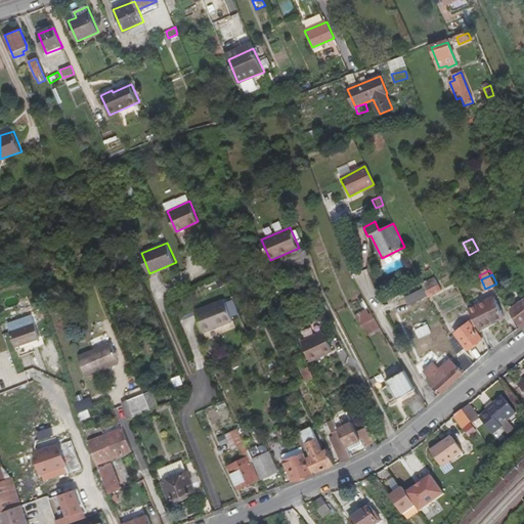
[(443,291),(437,277),(424,285),(430,297),(443,291)]
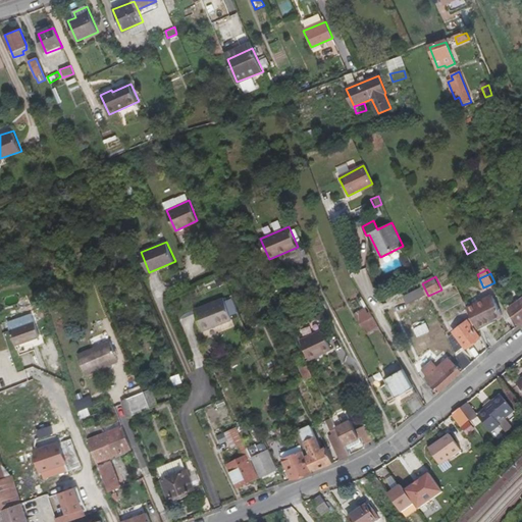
[(421,286),(403,296),(407,304),(425,295),(421,286)]
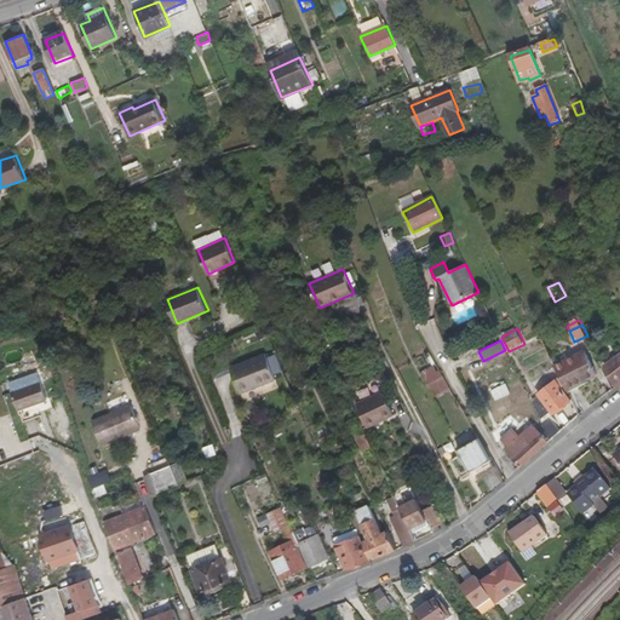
[(569,357),(555,365),(561,375),(564,384),(567,389),(598,373),(587,350),(585,350),(569,357)]
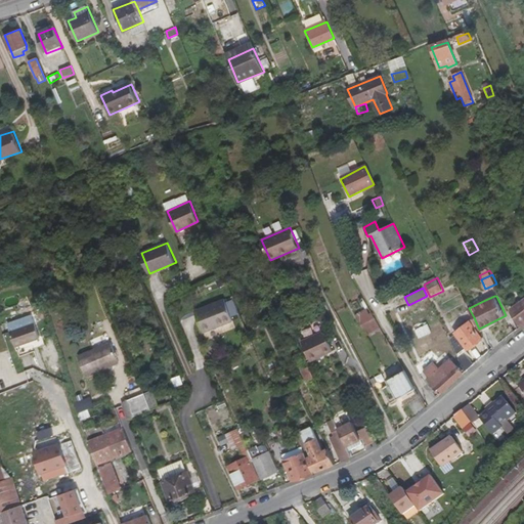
[(234,319),(225,297),(197,310),(206,332),(234,319)]
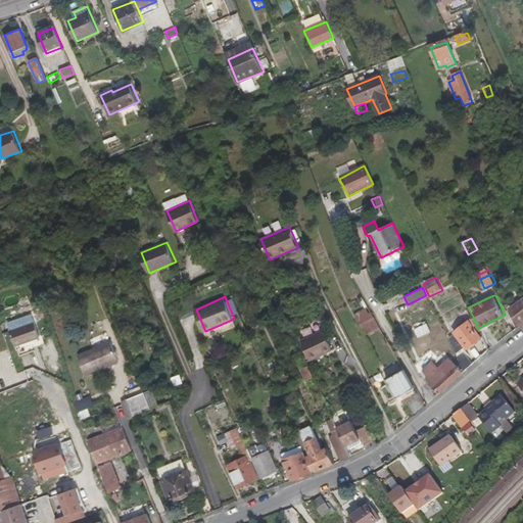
[(520,323),(521,324),(522,322),(522,299),(512,307),(514,313),(517,318),(520,323)]
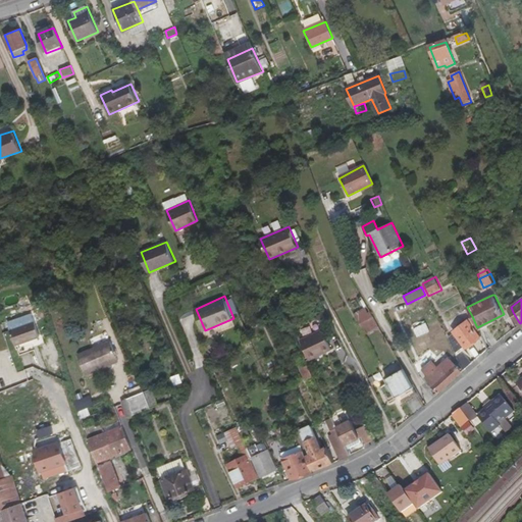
[(370,305),(357,312),(363,322),(375,314),(370,305)]
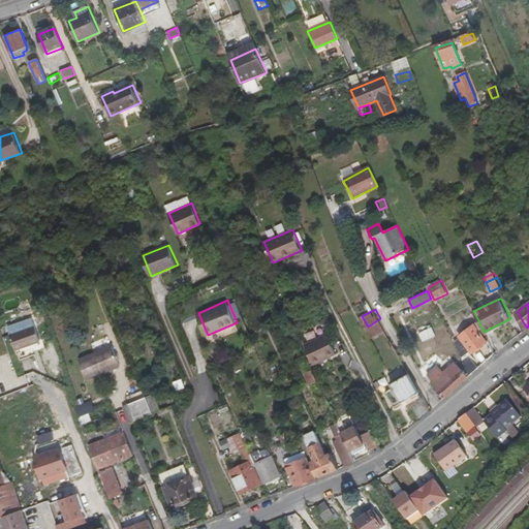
[(386,329),(380,318),(368,327),(373,336),(386,329)]
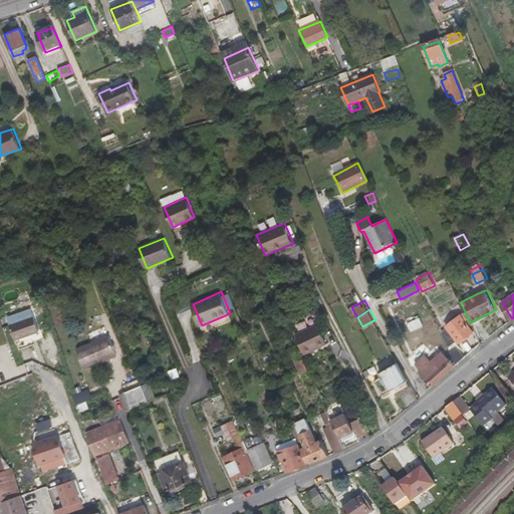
[(9,318),(11,324),(28,317),(26,312),(24,311),(10,316),(9,318)]
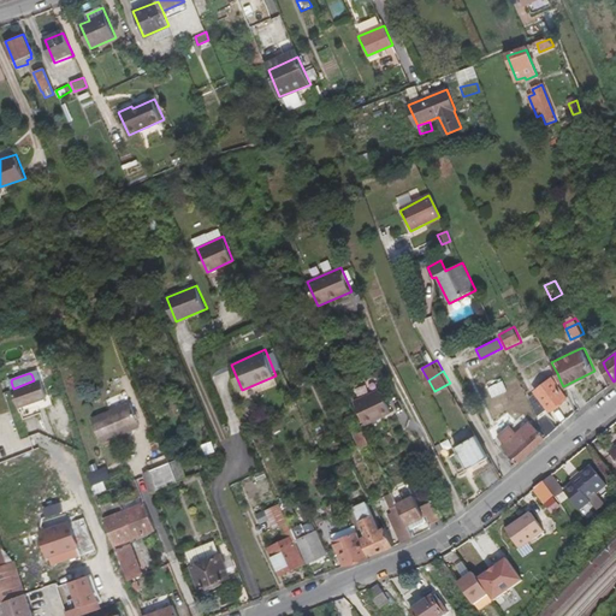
[(543,416),(539,419),(549,437),(556,430),(549,414),(551,413),(551,410),(568,396),(557,384),(561,381),(557,373),(535,391),(538,395),(534,398),(543,416)]
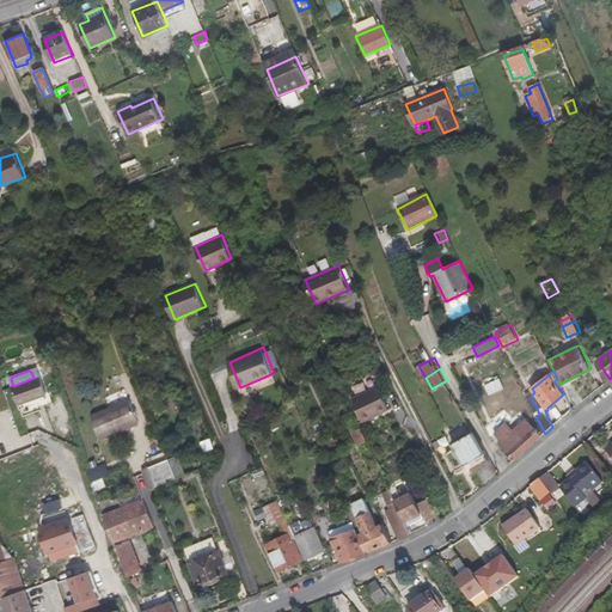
[(48,393),(41,375),(34,378),(13,386),(20,403),(48,393)]
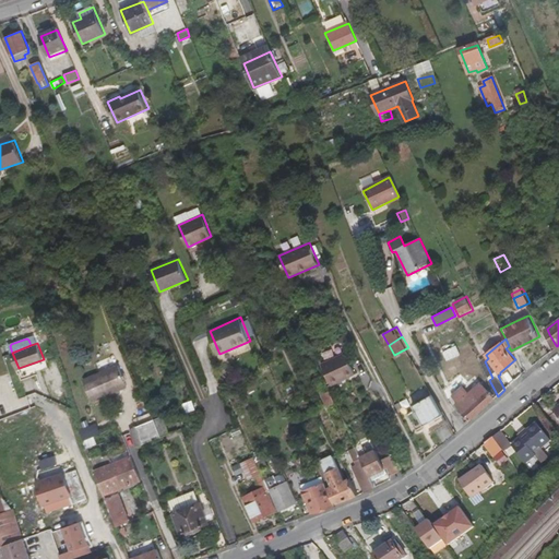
[(463,355),(459,347),(447,353),(450,361),(463,355)]
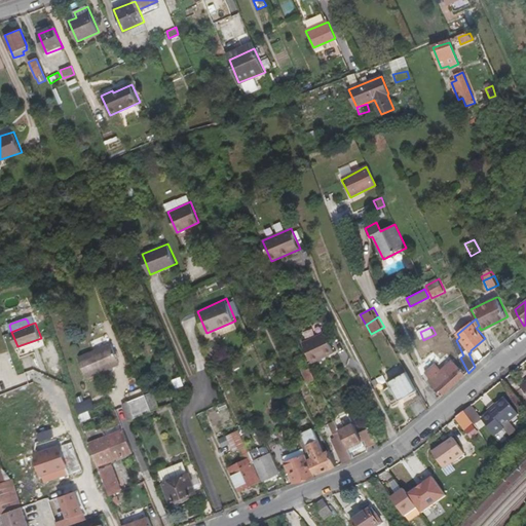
[(335,349),(326,330),(303,339),(312,360),(335,349)]
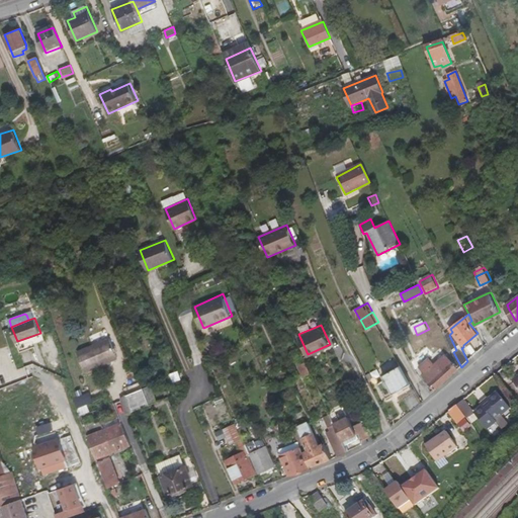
[(41,336),(40,333),(17,341),(18,345),(20,344),(34,339),(41,336)]
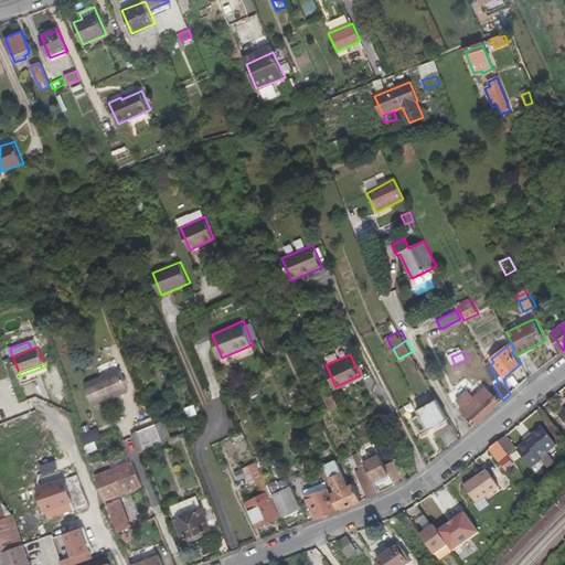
[(129,391),(120,370),(85,383),(93,404),(129,391)]
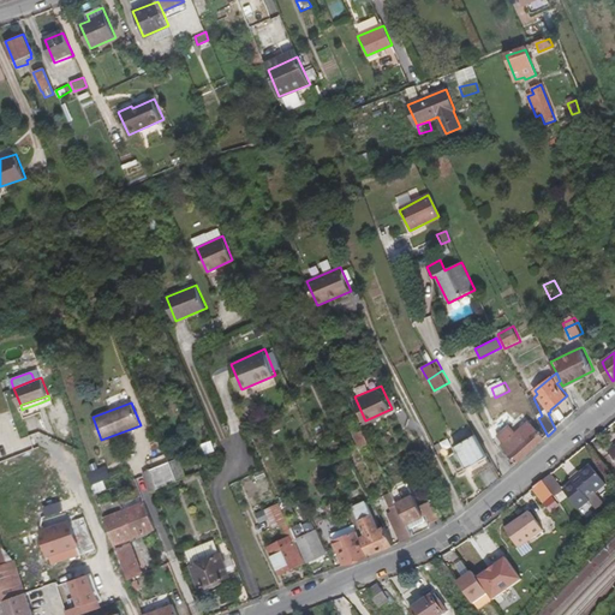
[(19,413),(13,416),(18,430),(24,429),(19,413)]
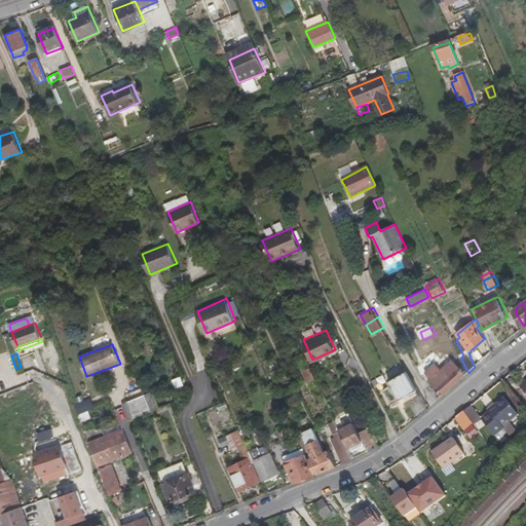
[(466,375),(454,360),(443,370),(433,378),(430,379),(444,395),(451,388),(466,375)]
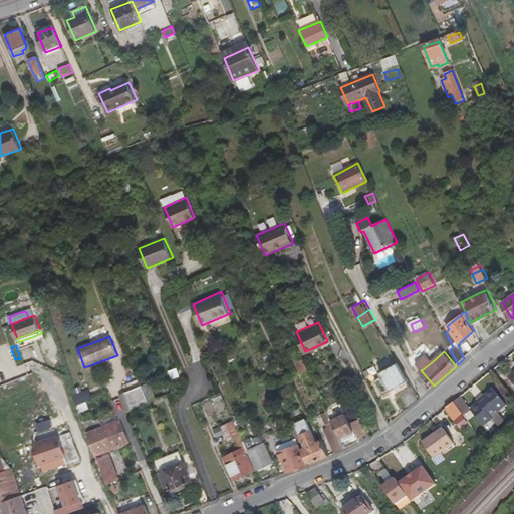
[(423,369),(433,361),(428,355),(419,364),(423,369)]
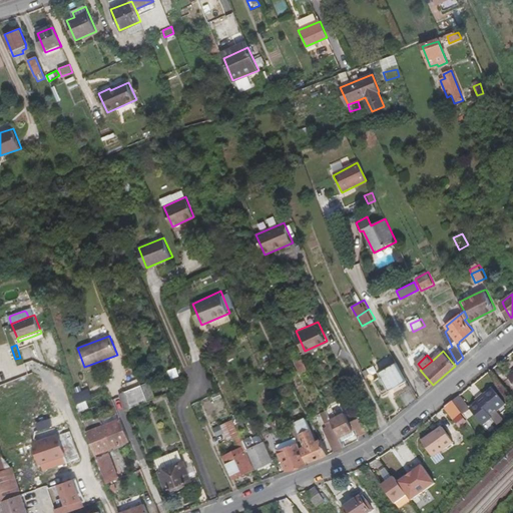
[(298,361),(307,383),(314,380),(304,358),(298,361)]
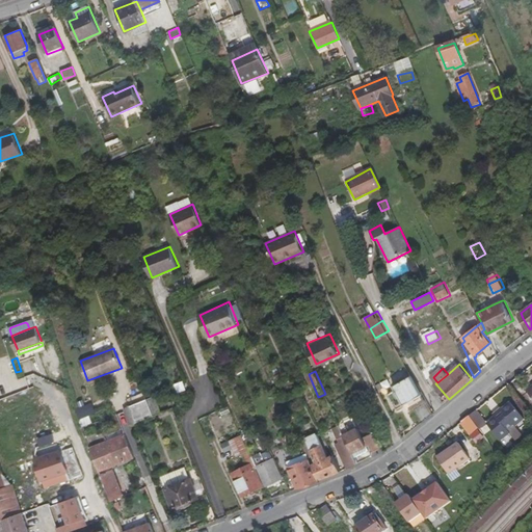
[(424,393),(414,374),(396,384),(398,389),(392,392),(400,406),(424,393)]
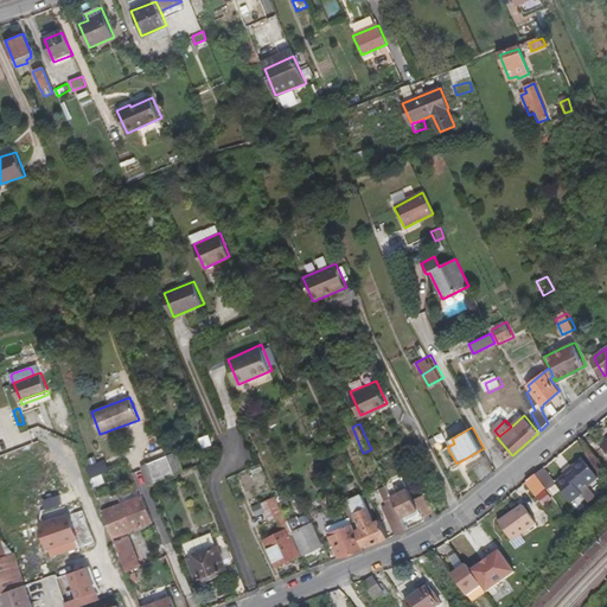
[(209,435),(199,436),(202,447),(211,446),(209,435)]
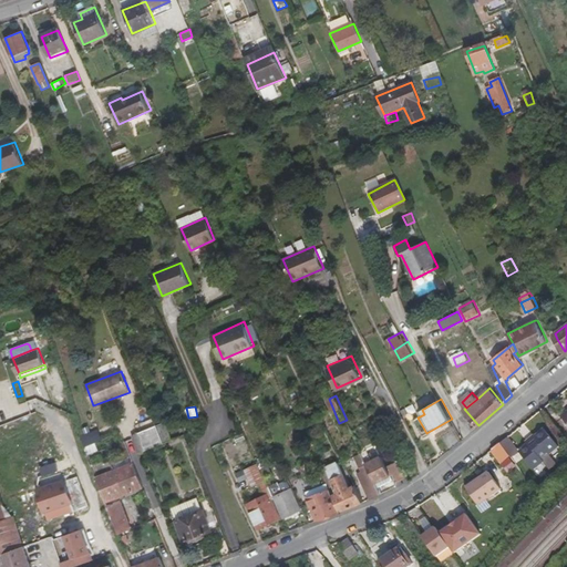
[(168,422),(158,425),(166,442),(175,439),(168,422)]
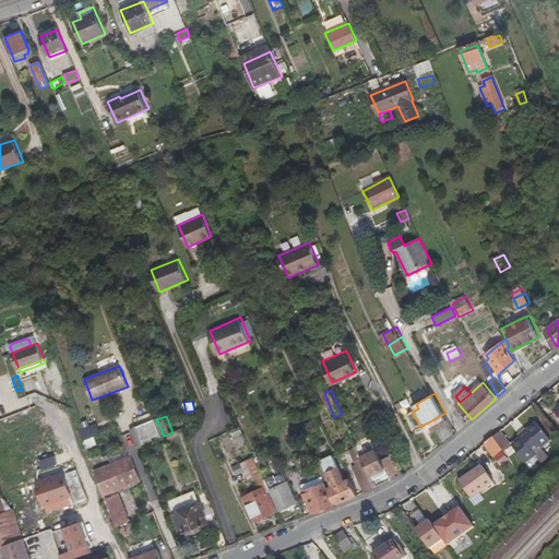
[(164,436),(156,419),(135,427),(137,430),(140,429),(144,443),(164,436)]
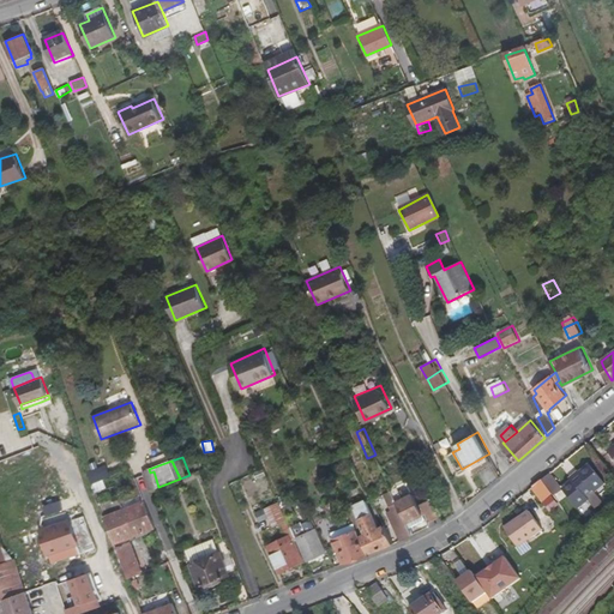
[(492,463),(482,468),(489,482),(499,476),(492,463)]
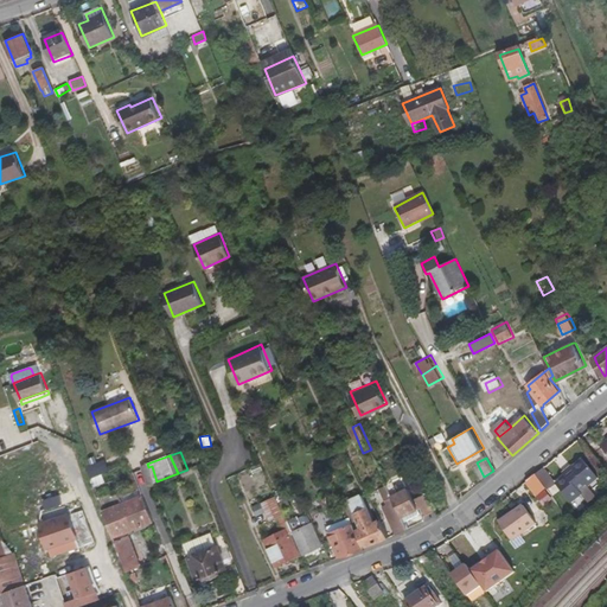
[(93,487),(106,483),(103,473),(109,471),(106,459),(85,466),(93,487)]
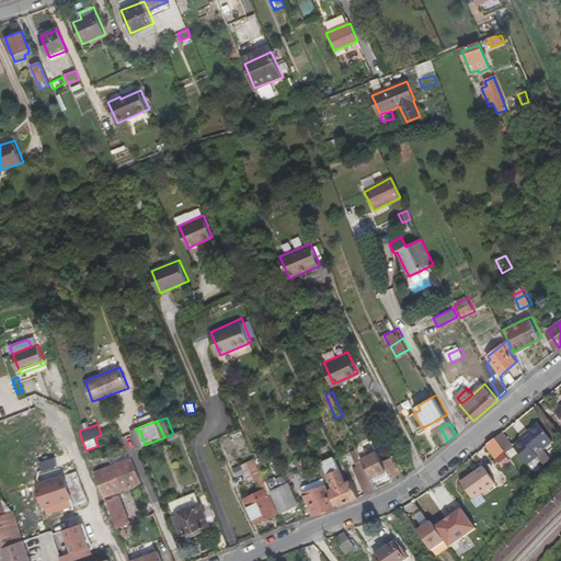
[(295,428),(298,438),(305,436),(300,426),(295,428)]
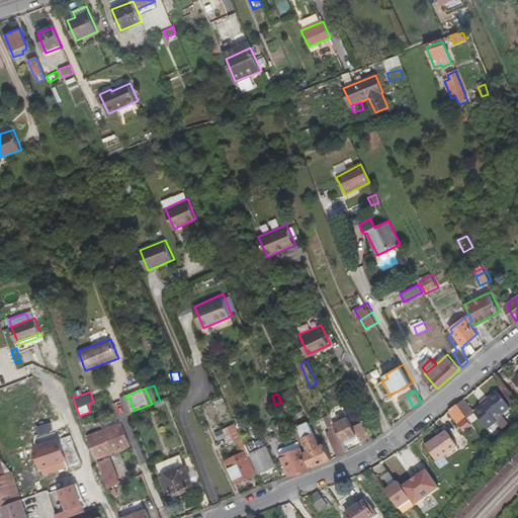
[(484,407),(475,414),(487,430),(496,423),(494,420),(500,416),(501,417),(511,410),(498,394),(489,401),(491,404),(485,409),(484,407)]
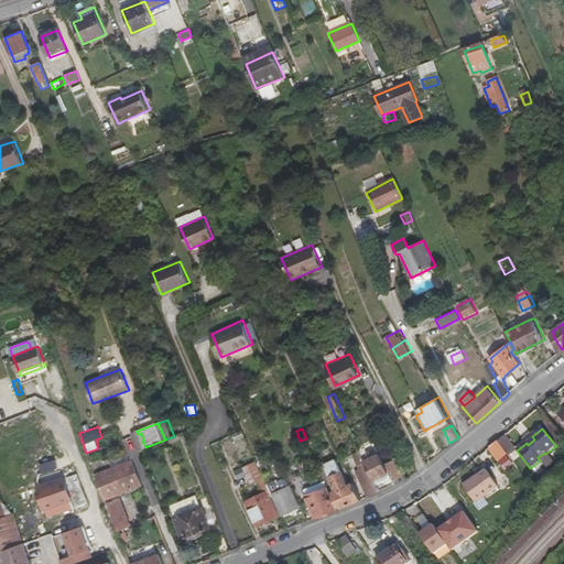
[(507,433),(498,441),(508,453),(517,445),(507,433)]
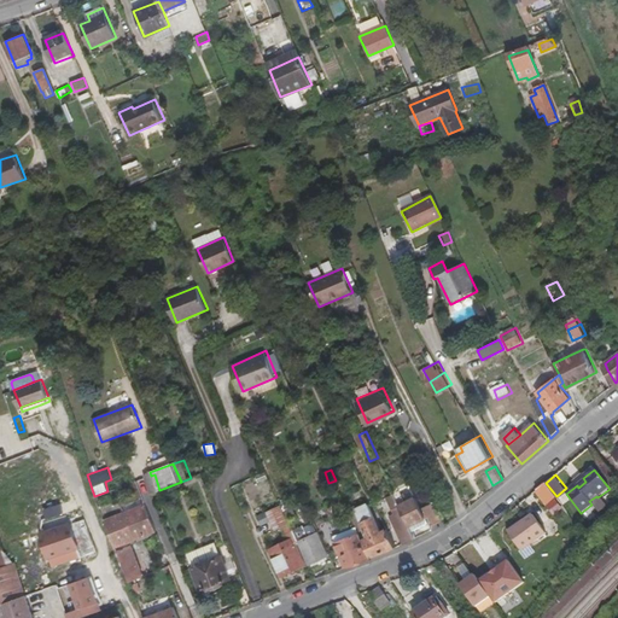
[(395,496),(408,525),(413,523),(425,518),(424,517),(425,516),(426,516),(424,512),(418,496),(407,501),(401,489),(398,489),(400,487),(397,481),(390,484),(391,487),(395,496)]
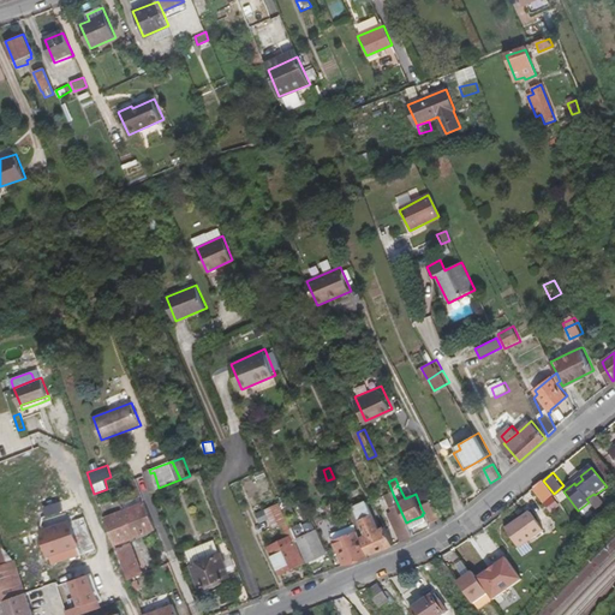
[(533,488),(544,501),(554,494),(543,481),(533,488)]
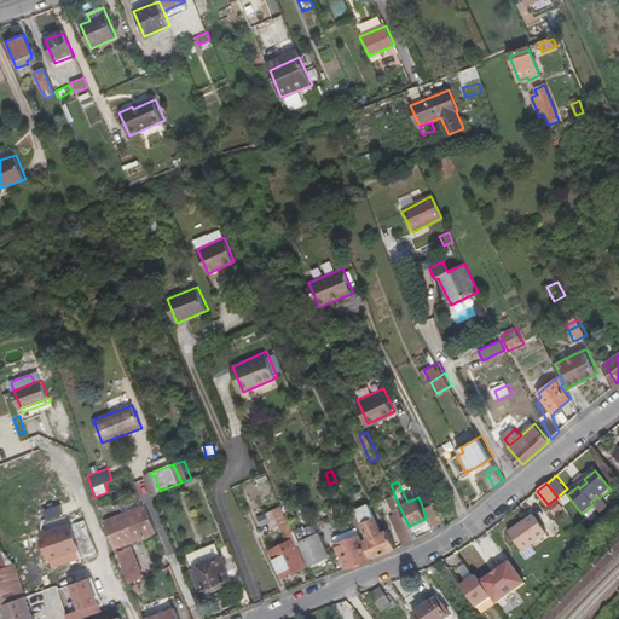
[(385,490),(389,501),(395,497),(392,487),(385,490)]
